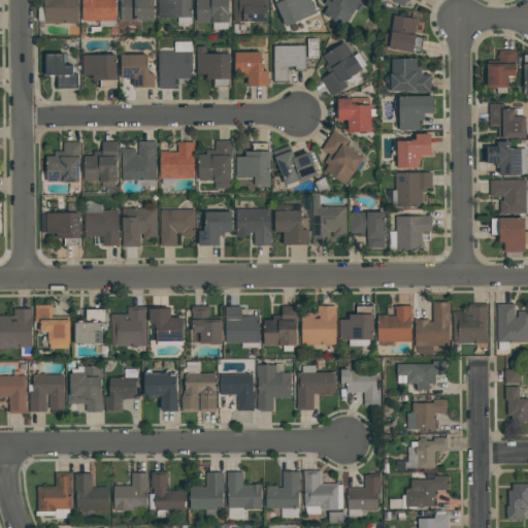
[(76,0),(77,24),(42,24),(42,0),(76,0)]
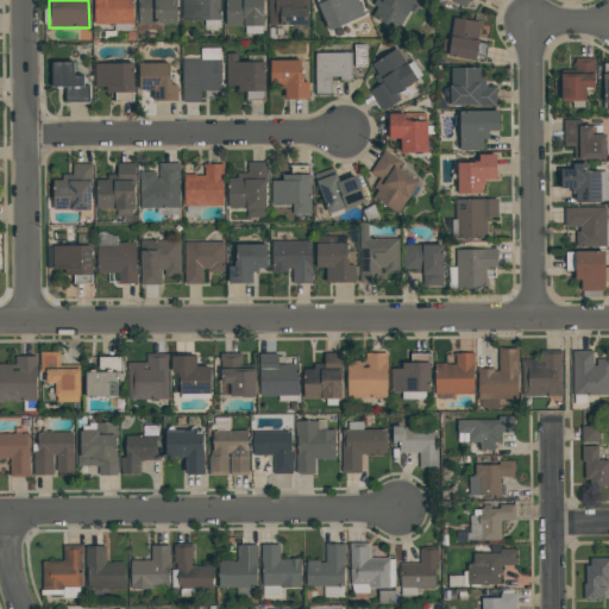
[(131,0),(131,4),(133,4),(133,25),(93,25),(93,0),(131,0)]
